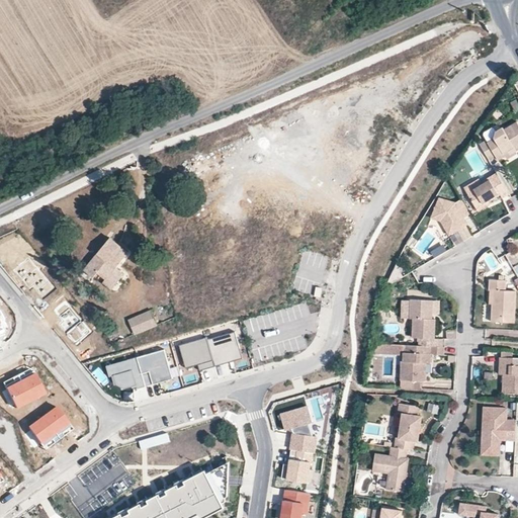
[(411,102),(423,109),(431,96),(420,89),(411,102)]
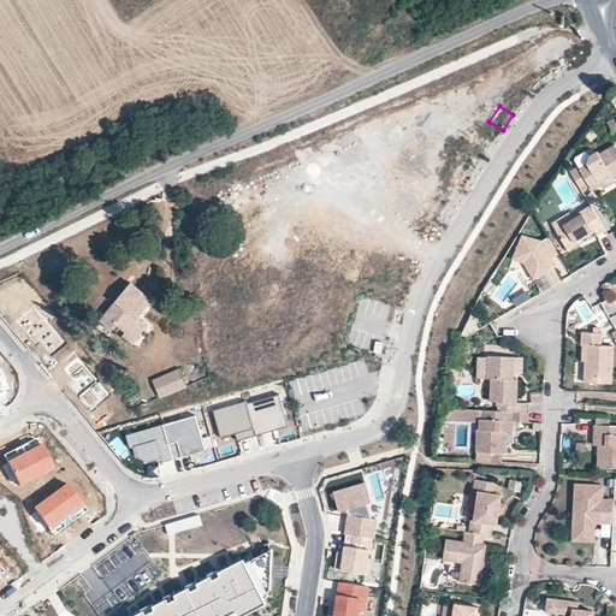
[(578,169),(578,166),(569,171),(580,189),(590,184),(593,189),(600,184),(599,181),(609,175),(610,178),(615,173),(615,146),(614,143),(599,152),(598,149),(593,153),(587,157),(586,164),(578,169)]
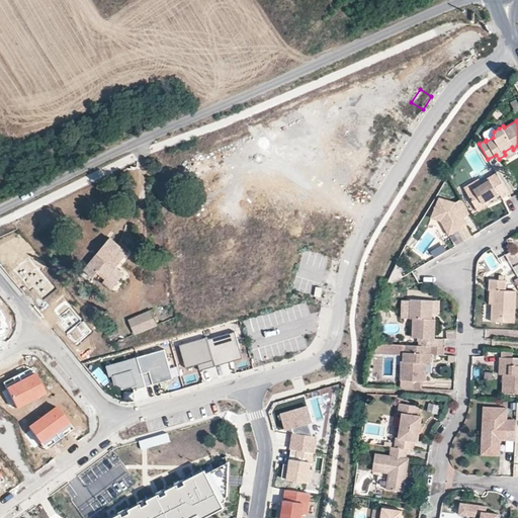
[(494,132),(499,128),(495,122),(481,131),(486,140),(486,142),(493,138),(494,132)]
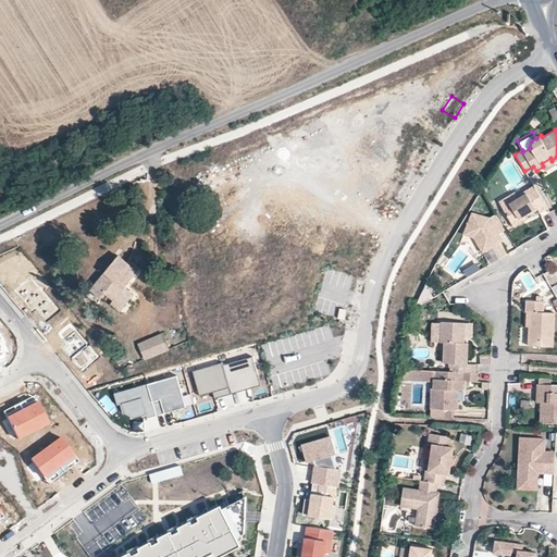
[(548,208),(534,185),(517,196),(502,205),(515,226),(524,221),(522,218),(525,217),(537,209),(540,213),(548,208)]
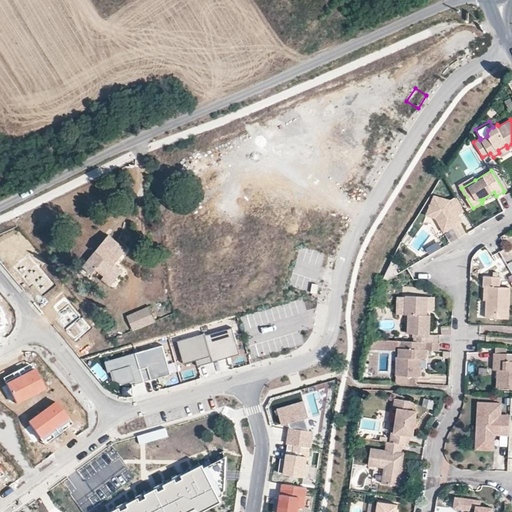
[(461,188),(475,180),(473,177),(459,185),(461,188)]
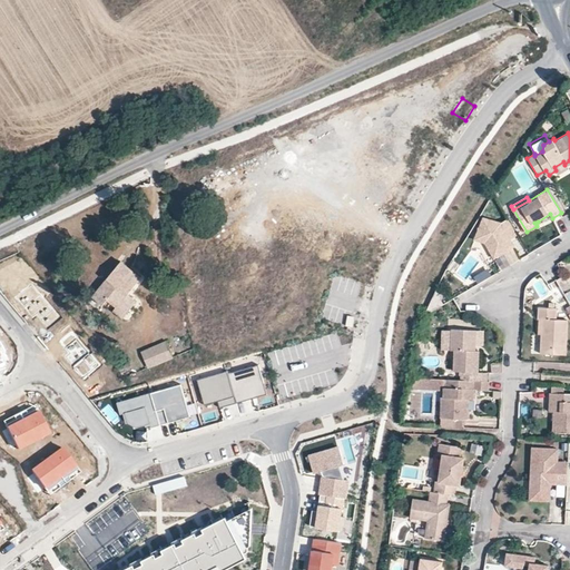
[(516,231),(508,217),(500,222),(483,216),(474,237),(485,242),(494,257),(514,246),(508,235),(516,231)]
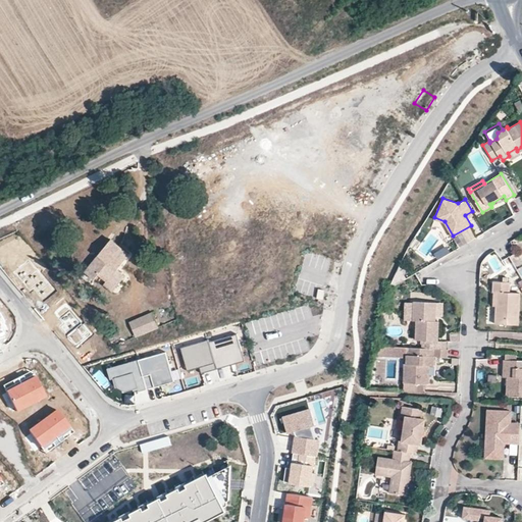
[(477,221),(472,211),(465,215),(471,225),(477,221)]
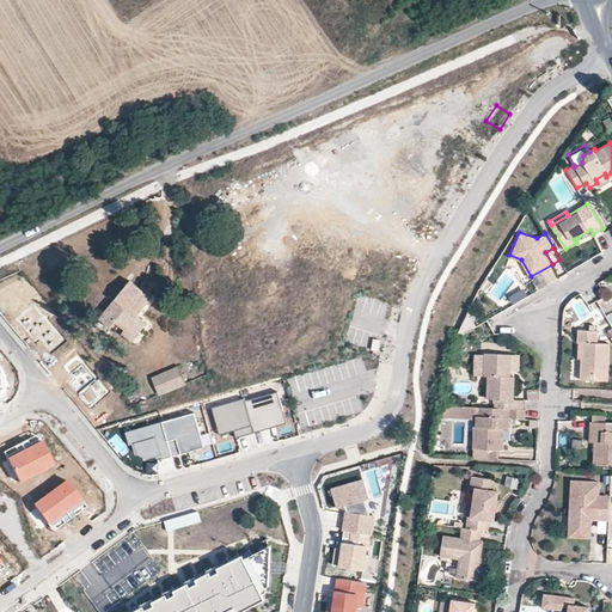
[(132,283),(101,320),(111,330),(118,322),(122,325),(138,338),(148,326),(139,319),(154,301),(132,283)]
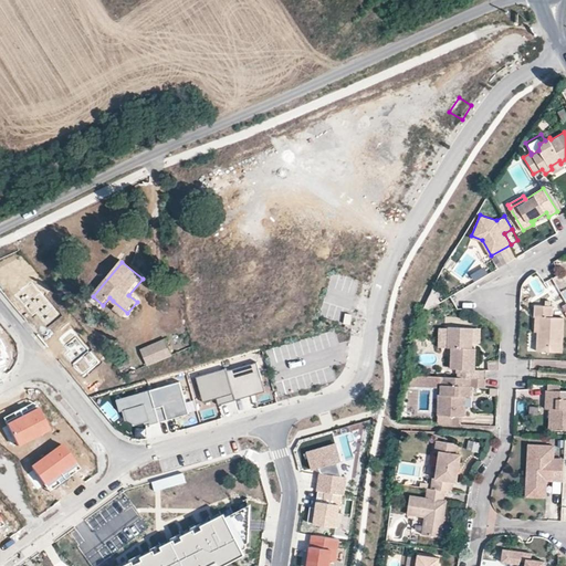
[(59,316),(31,283),(16,296),(32,315),(37,312),(48,326),(59,316)]
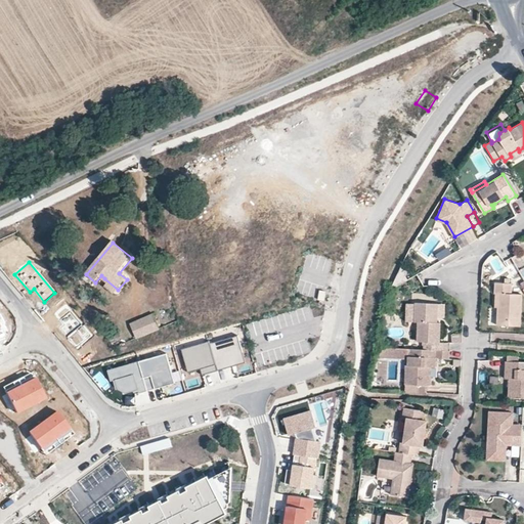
[(114,295),(118,290),(104,278),(100,284),(114,295)]
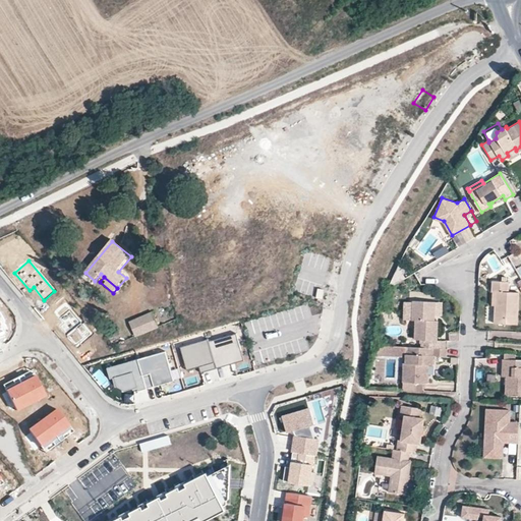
[(495,323),(517,324),(518,292),(509,291),(509,282),(493,281),(491,291),(496,291),(495,323)]
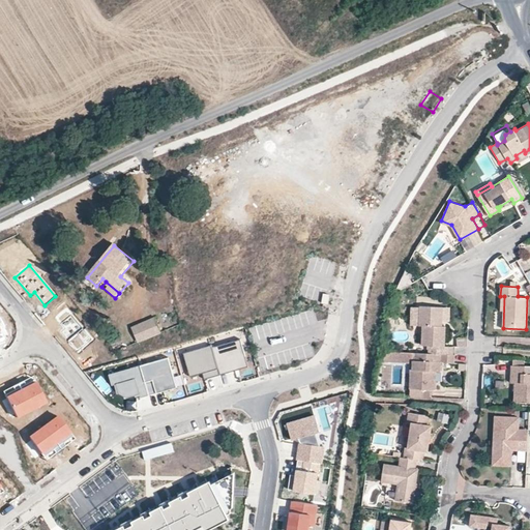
[(429,346),(428,353),(452,354),(452,347),(444,346),(445,327),(443,327),(439,327),(440,322),(443,322),(443,307),(420,306),(419,327),(422,327),(422,345),(429,346)]
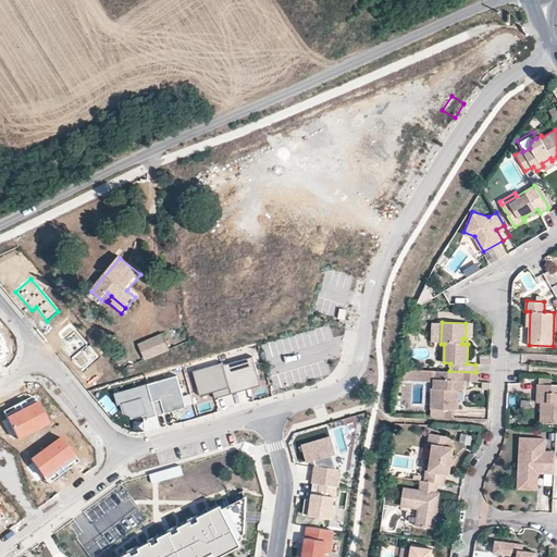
[(69,324),(58,333),(67,346),(64,349),(82,370),(97,357),(69,324)]
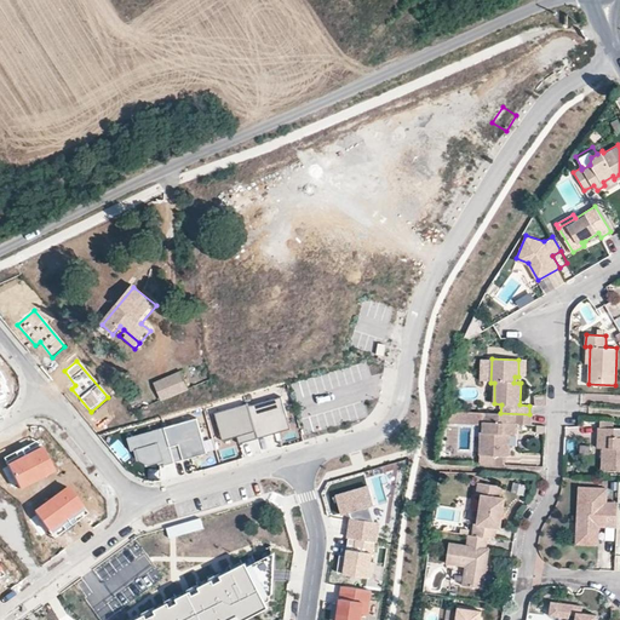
[(162,401),(188,390),(181,373),(155,384),(162,401)]
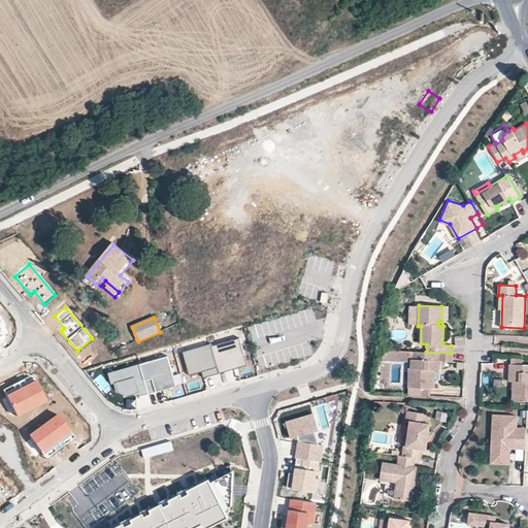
[(239,338),(211,347),(219,373),(248,365),(239,338)]
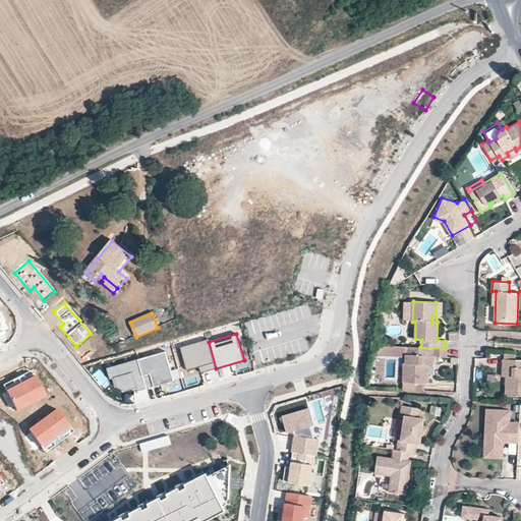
[(209,342),(208,339),(180,347),(186,370),(198,366),(200,372),(216,368),(209,342)]
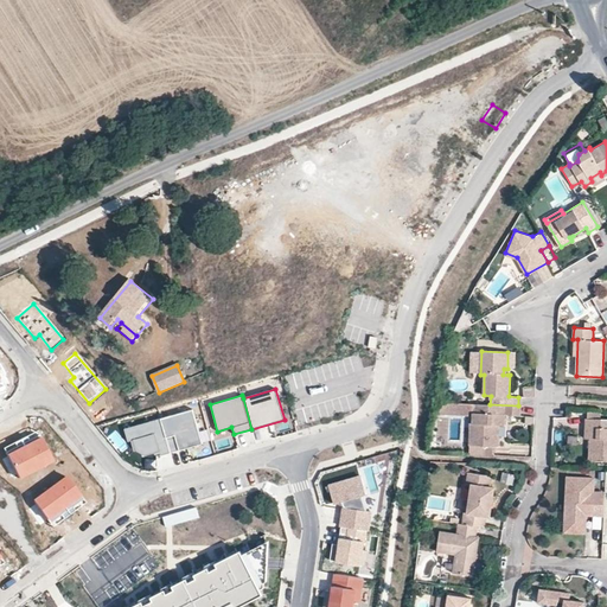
[(438,402),(435,415),(473,415),(473,413),(474,413),(475,404),(438,402)]
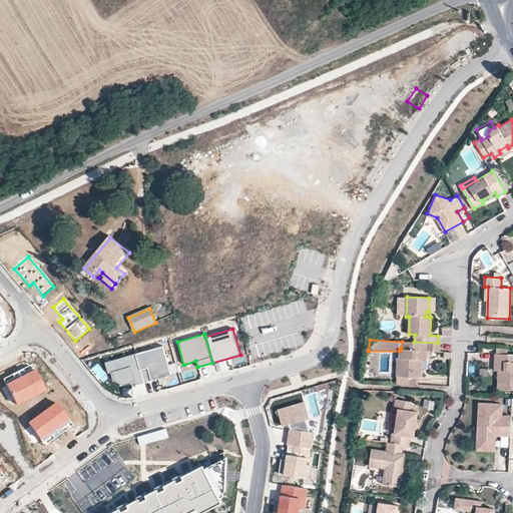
[(414,342),(402,342),(401,349),(400,349),(400,351),(400,358),(398,358),(397,376),(419,377),(419,359),(423,360),(426,360),(426,351),(439,352),(440,343),(438,343),(414,342)]
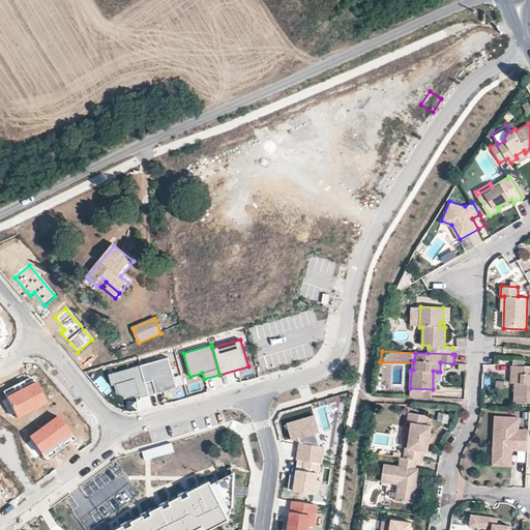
[(168,357),(140,365),(148,395),(176,387),(168,357)]
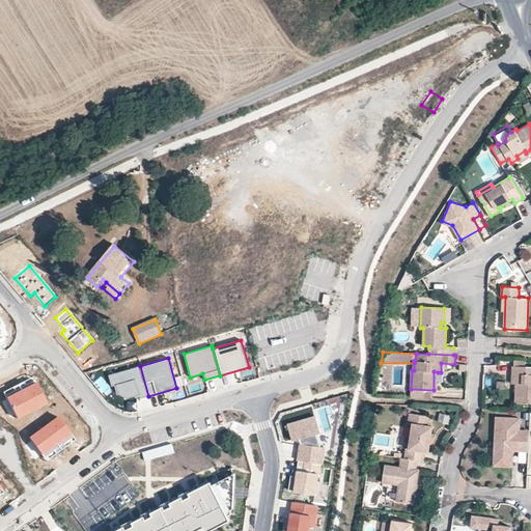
[(526,367),(526,359),(513,358),(513,366),(526,367)]
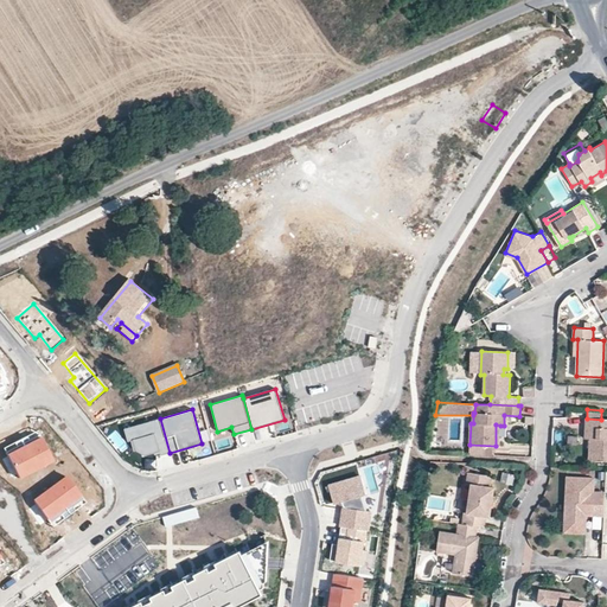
[(170,453),(160,419),(125,429),(128,442),(133,440),(136,451),(145,455),(160,452),(161,455),(170,453)]
